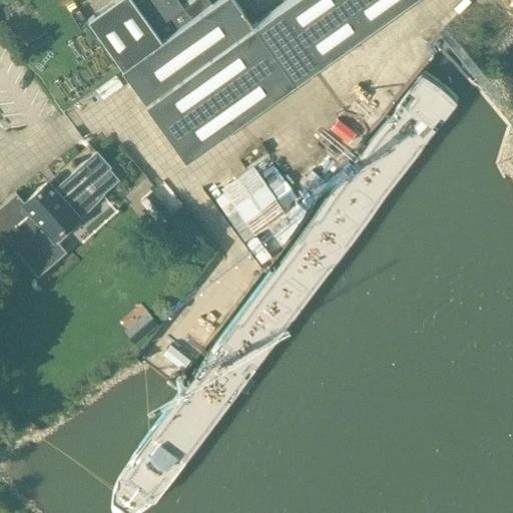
[(185,156),(403,0),(284,0),(251,23),(234,0),(215,0),(211,3),(209,0),(192,0),(184,8),(178,0),(140,0),(135,4),(132,0),(112,0),(86,18),(185,156)]
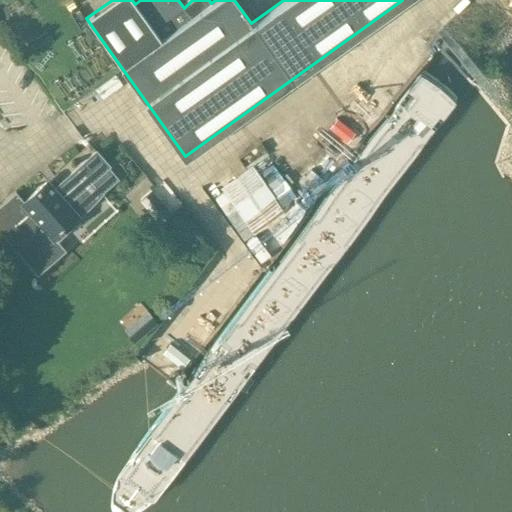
[(289,175),(310,162),(295,137),(274,149),(289,175)]
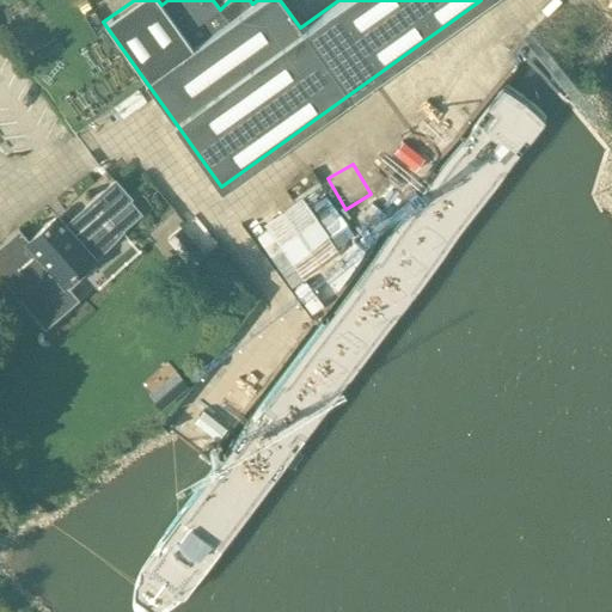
[(299,208),(256,239),(305,307),(332,288),(326,279),(348,263),(341,252),(359,239),(337,209),(340,208),(314,173),(288,193),(299,208)]
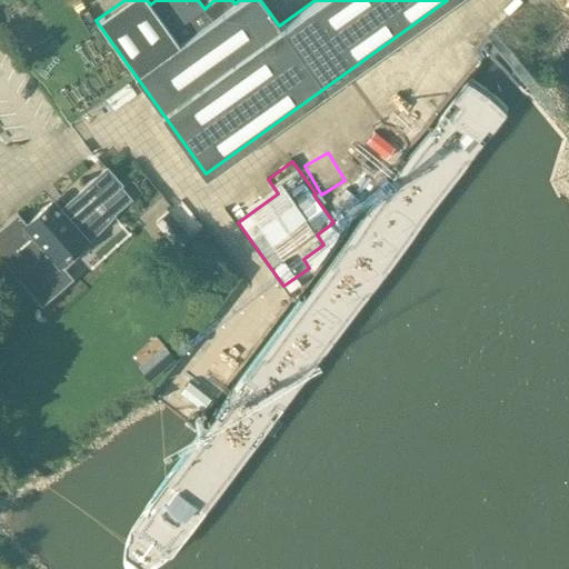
[(131,197),(121,186),(107,169),(60,210),(52,201),(27,223),(20,216),(0,233),(0,243),(11,256),(36,235),(59,261),(88,236),(95,233),(106,225),(111,218),(116,211),(131,197)]
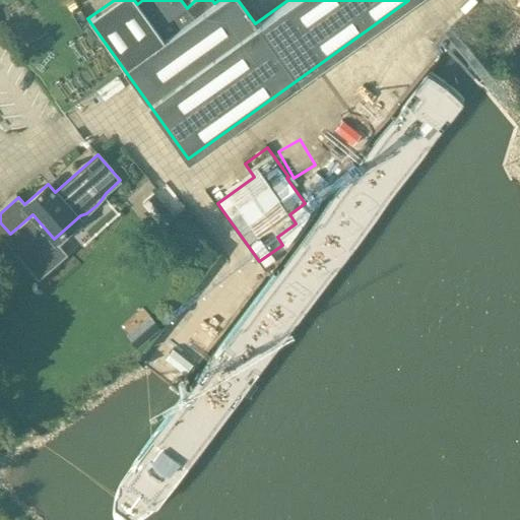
[(230,178),(209,190),(215,199),(236,187),(230,178)]
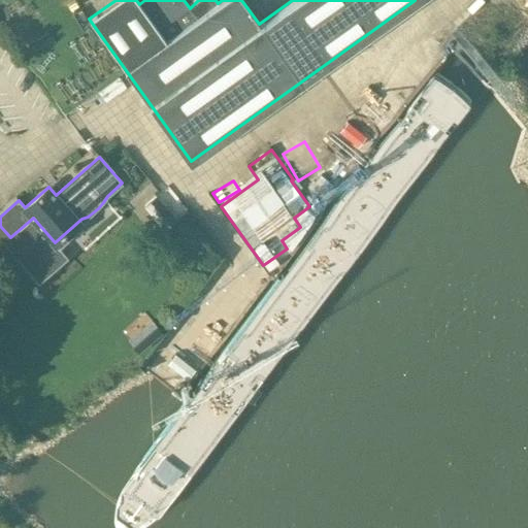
[(166,231),(191,209),(170,184),(144,206),(166,231)]
